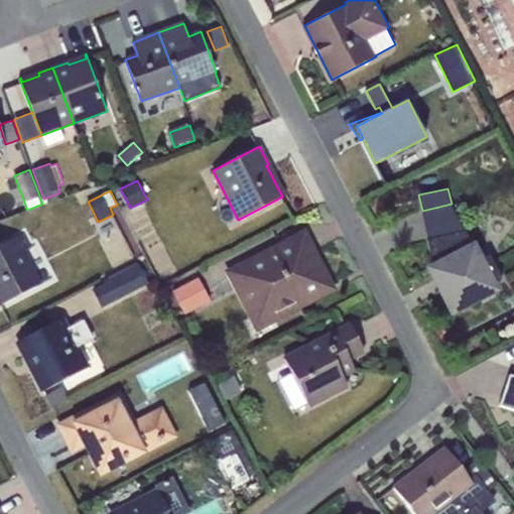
[(452,204),(422,211),(427,239),(466,231),(452,204)]
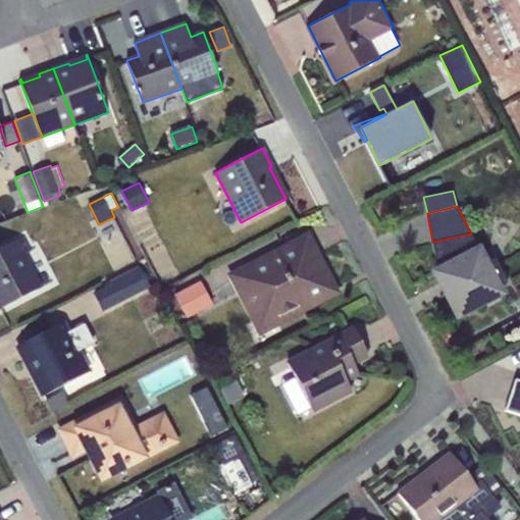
[(471,234),(432,242),(442,280),(445,280),(450,291),(446,293),(458,316),(506,291),(503,287),(508,283),(496,258),(489,261),(481,244),(477,246),(471,234)]
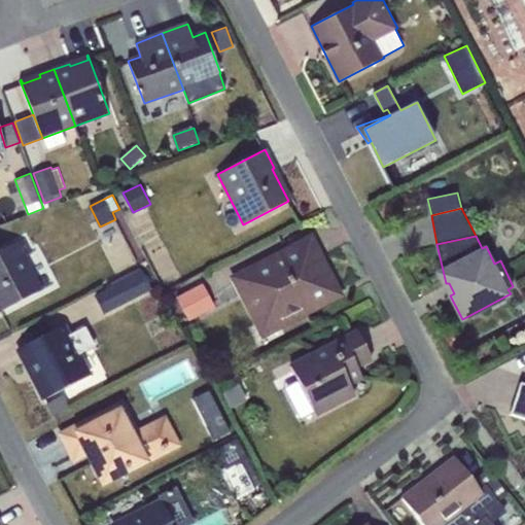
[(26,238),(0,250),(0,311),(43,288),(27,255),(33,252),(26,238)]
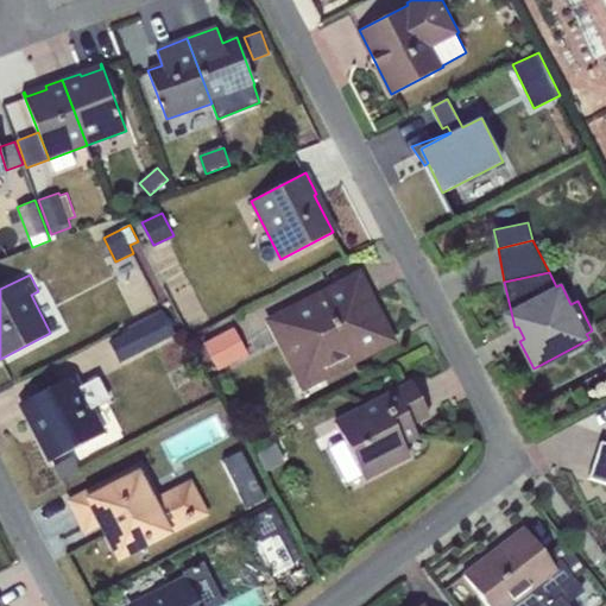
[(359,276),(267,323),(300,384),(390,336),(359,276)]
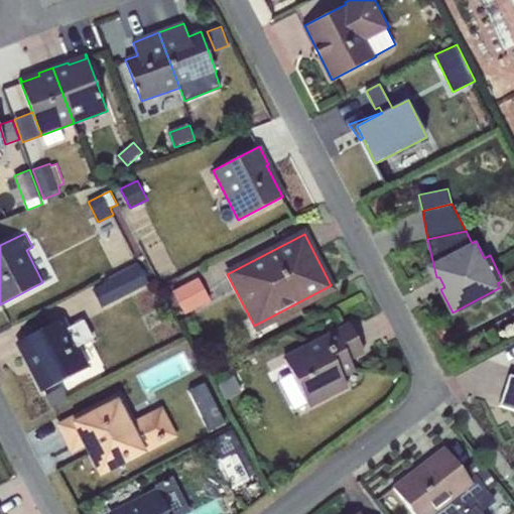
[(107,281),(92,288),(103,306),(149,283),(137,261),(105,278),(107,281)]
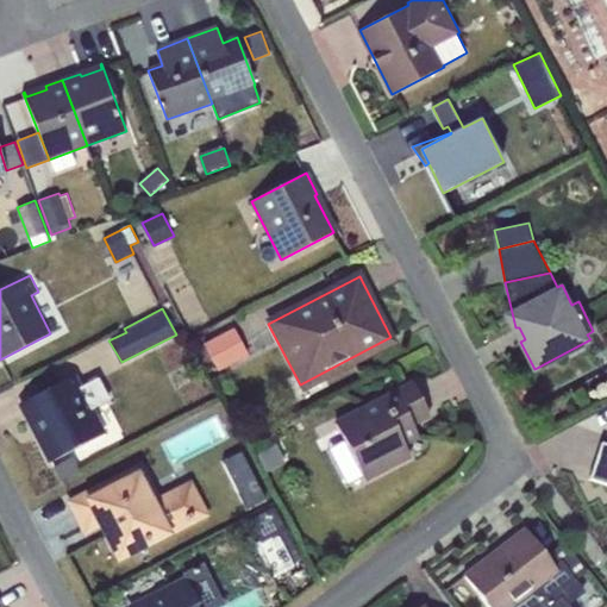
[(235,326),(205,342),(219,370),(250,355),(235,326)]
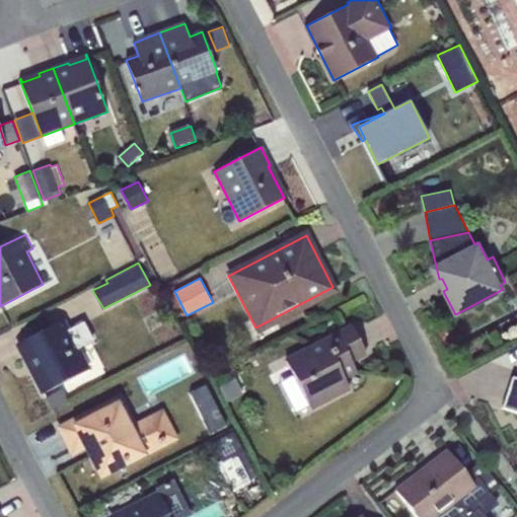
[(80,348),(70,326),(65,317),(18,343),(45,392),(61,383),(90,367),(80,348)]
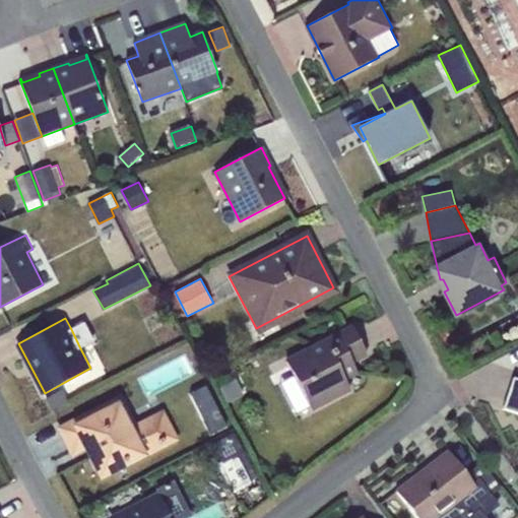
[(84,320),(70,327),(80,348),(95,340),(84,320)]
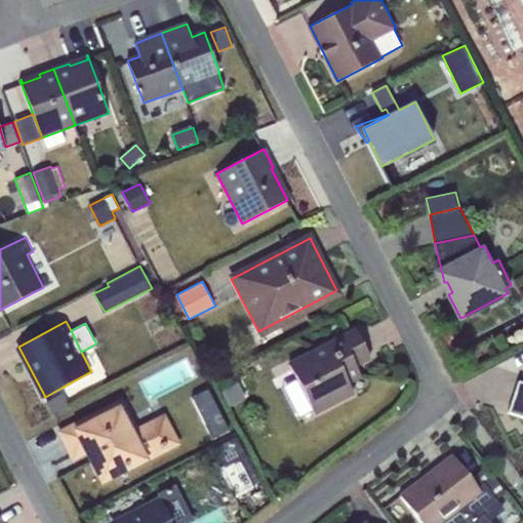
[(356,329),(289,364),(314,412),(354,392),(348,381),(361,375),(356,364),(371,357),(356,329)]
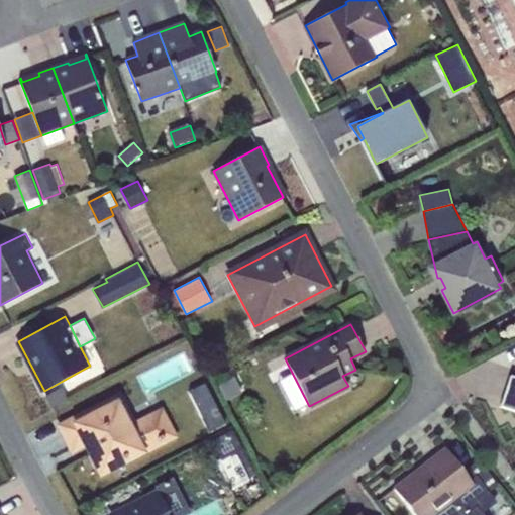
[(150,388),(196,366),(187,347),(141,370),(150,388)]
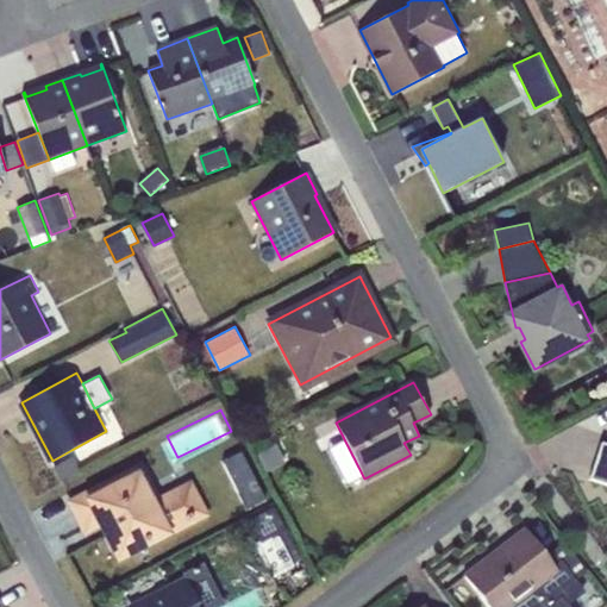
[(606,443),(602,442),(590,479),(606,483),(606,443)]
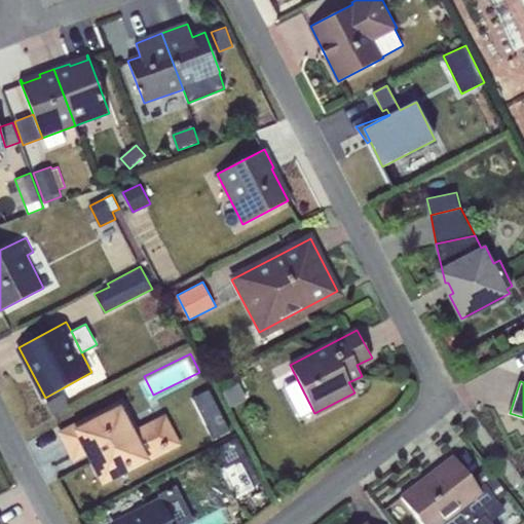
[(238,382),(223,390),(231,406),(247,398),(238,382)]
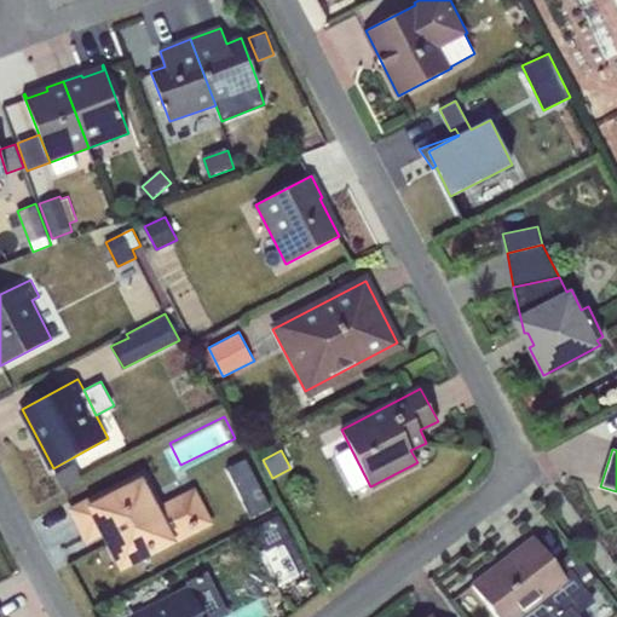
[(246,457),(226,467),(252,517),(271,507),(246,457)]
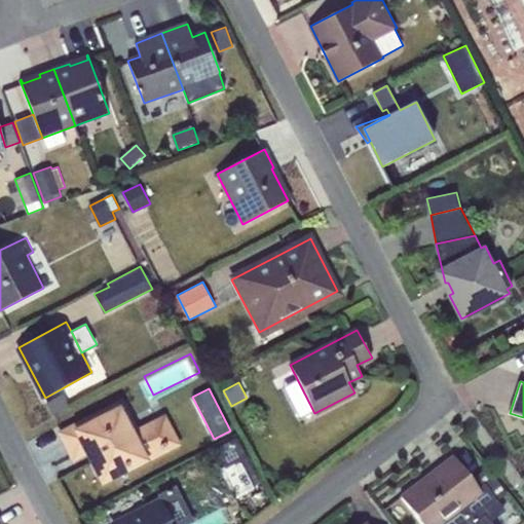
[(125,402),(64,434),(75,455),(88,449),(104,480),(181,440),(165,411),(138,426),(125,402)]
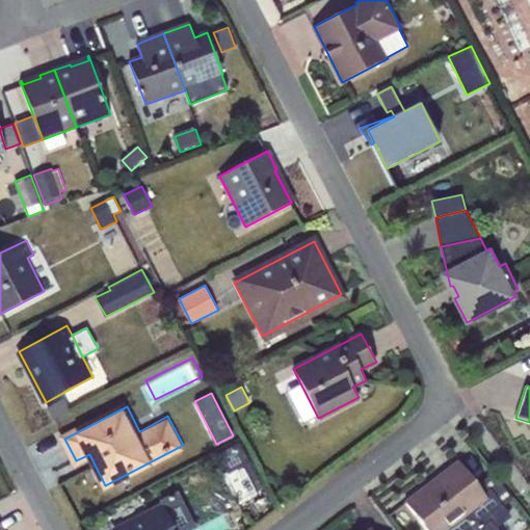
[(242,465),(256,491),(263,487),(240,443),(219,453),(229,472),(242,465)]
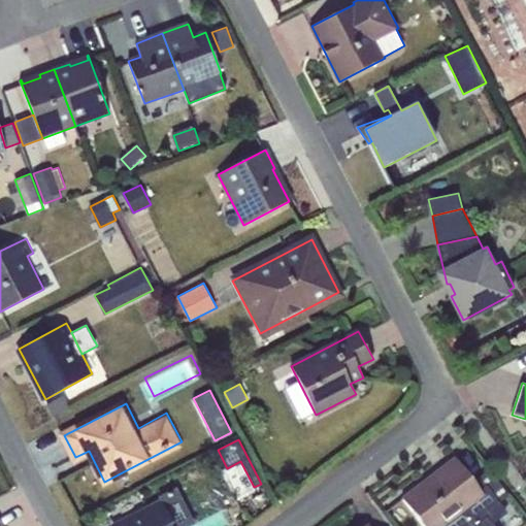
[(456,456),(402,497),(426,525),(494,525),(493,523),(506,513),(499,502),(508,495),(489,469),(479,478),(487,489),(483,492),(456,456)]
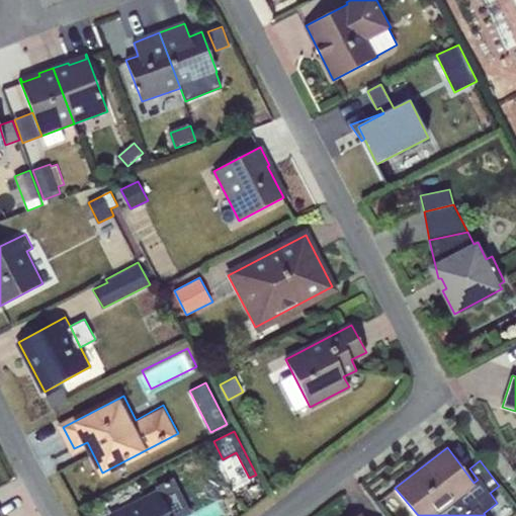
[(236,452),(223,459),(217,462),(231,492),(251,482),(249,478),(236,452)]
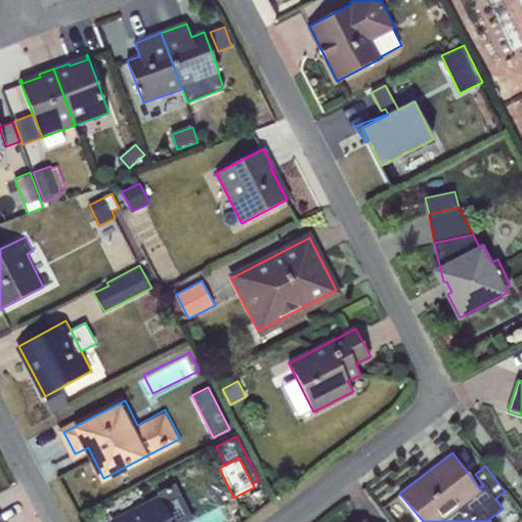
[(190,521),(197,519),(177,482),(158,492),(160,496),(158,497),(159,501),(117,521),(190,521)]
